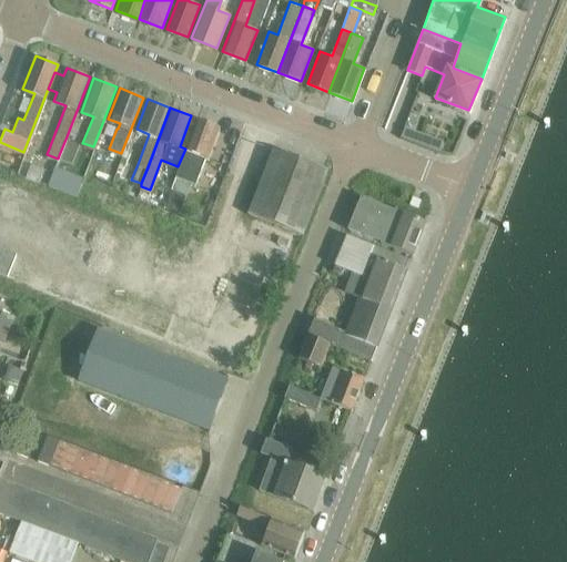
[(178,166),(174,173),(194,181),(203,156),(208,157),(219,126),(196,118),(185,149),(178,166)]
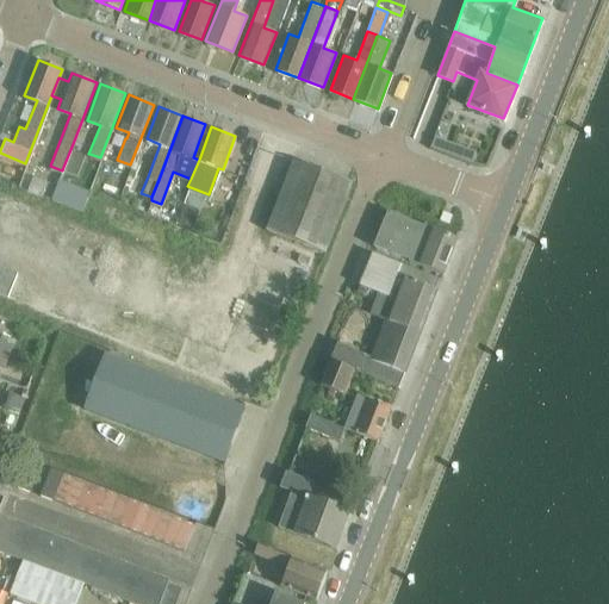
[(72,147),(63,167),(78,173),(85,151),(72,147)]
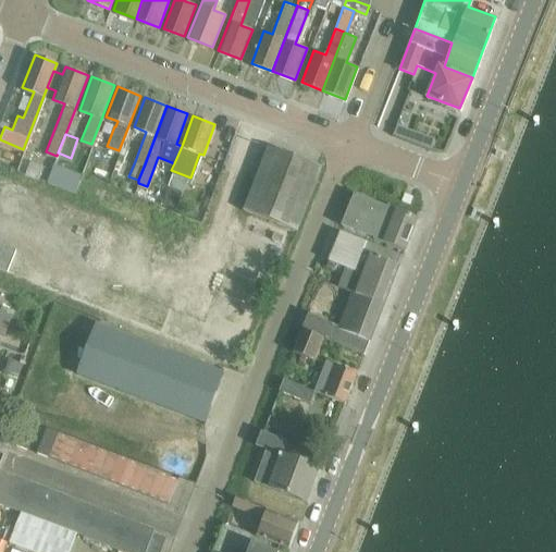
[(91,144),(82,140),(81,143),(91,147),(82,171),(93,175),(102,151),(100,150),(103,143),(94,138),(91,144)]
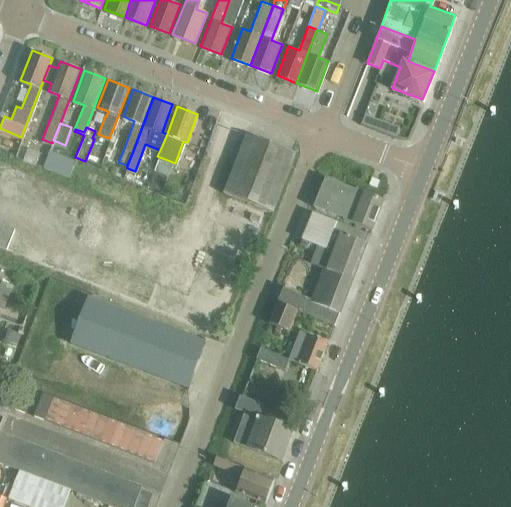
[(246,132),(223,190),(271,208),(294,150),(246,132)]
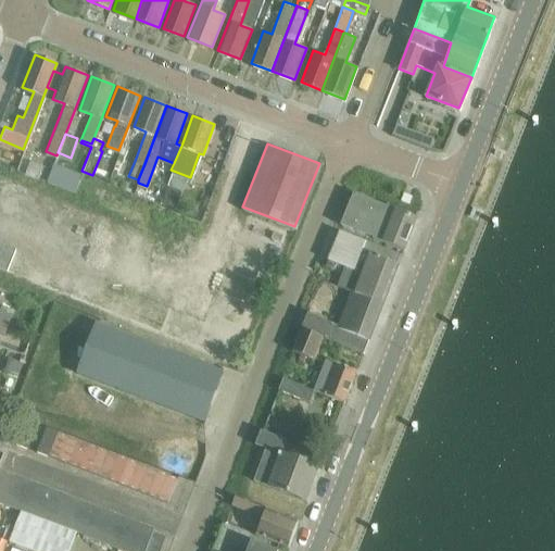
[(106,149),(103,157),(113,161),(116,152),(106,149)]
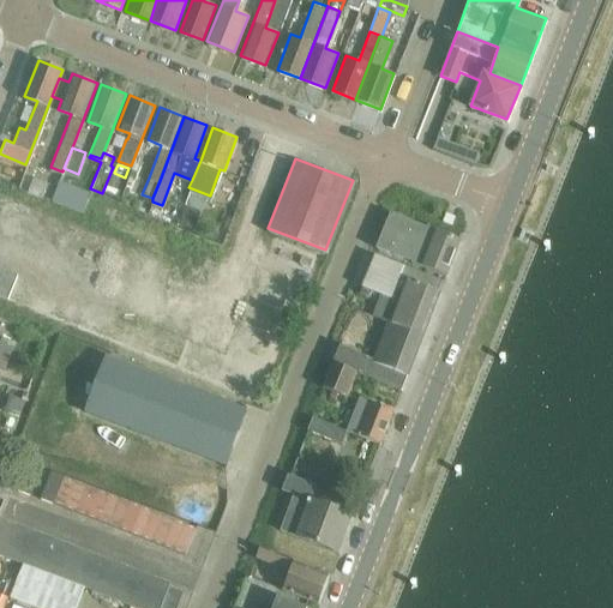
[(236,173),(232,187),(240,191),(245,176),(236,173)]
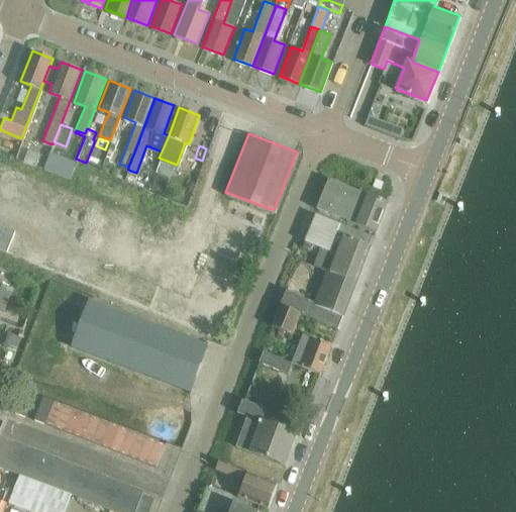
[(49,149),(43,167),(69,177),(76,160),(49,149)]
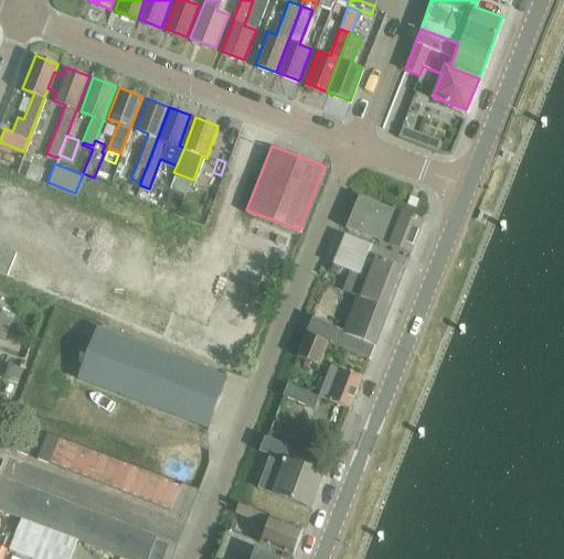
[(151,202),(161,205),(165,196),(155,193),(151,202)]
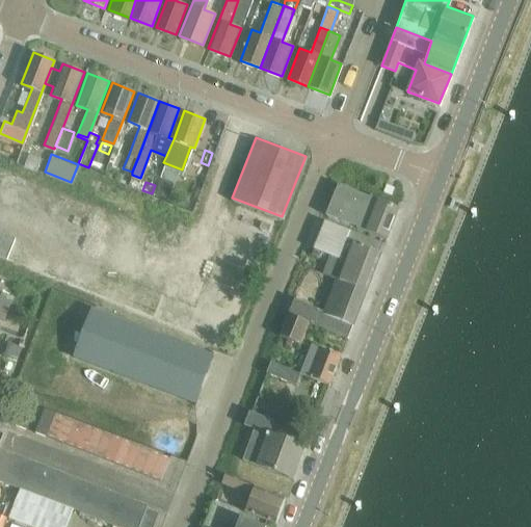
[(338,182),(325,212),(355,225),(355,226),(386,237),(398,206),(368,193),(368,194),(338,182)]
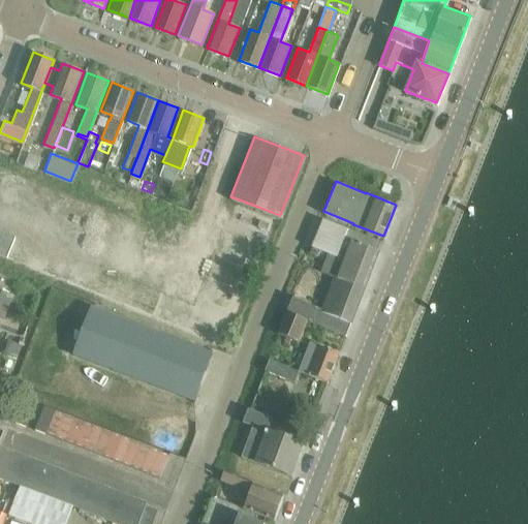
[(292,295),(286,309),(345,334),(377,250),(344,236),(347,227),(322,218),(311,245),(312,245),(310,251),(317,254),(319,248),(329,252),(325,259),(332,263),(328,273),(334,276),(321,307),(292,295)]
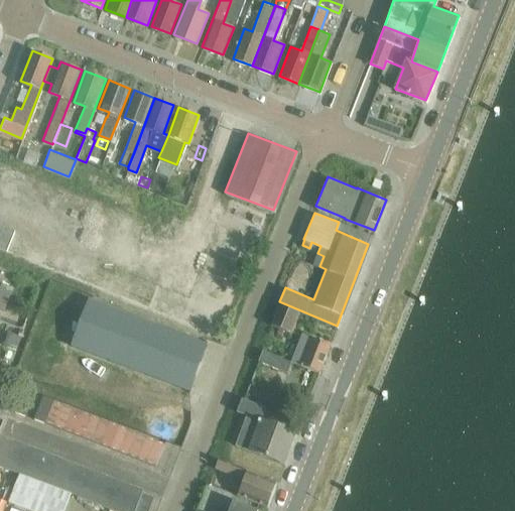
[(1,280),(0,282),(0,292),(8,296),(12,284),(1,280)]
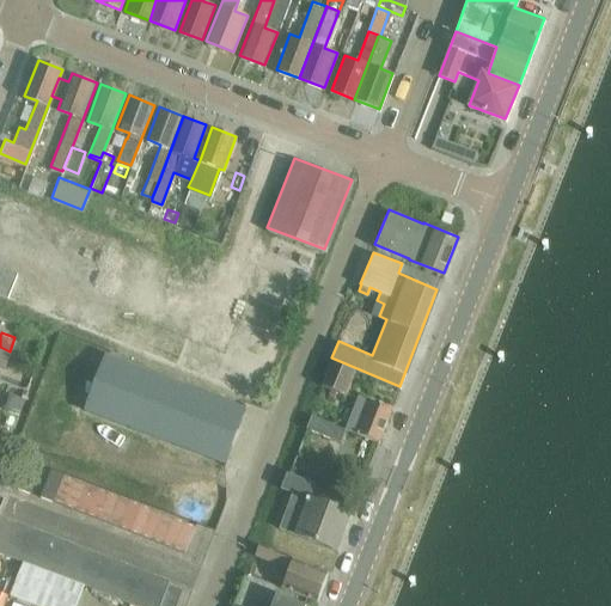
[(10,352),(0,347),(0,362),(5,365),(10,352)]
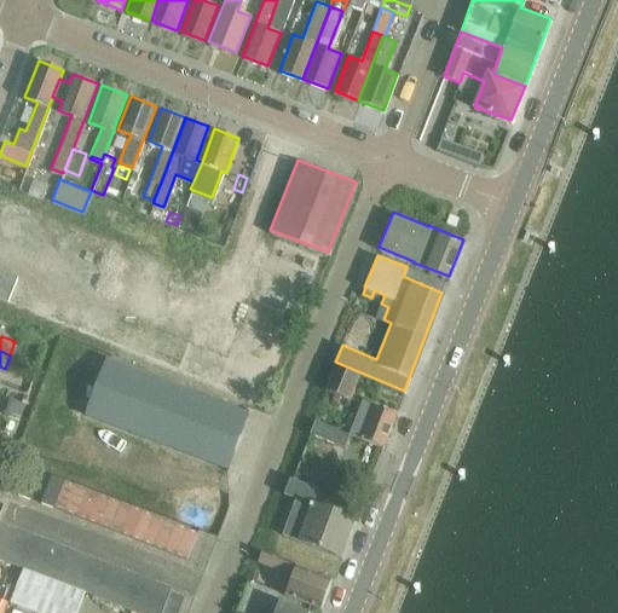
[(85,412),(225,466),(246,411),(105,358),(85,412)]
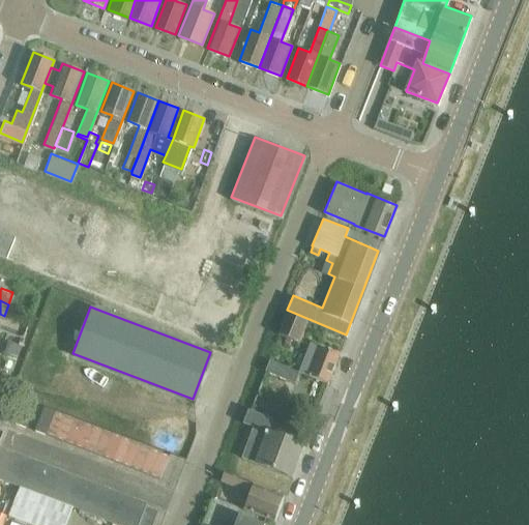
[(277,332),(286,336),(284,341),(289,342),(291,338),(298,341),(307,319),(287,311),(277,332)]
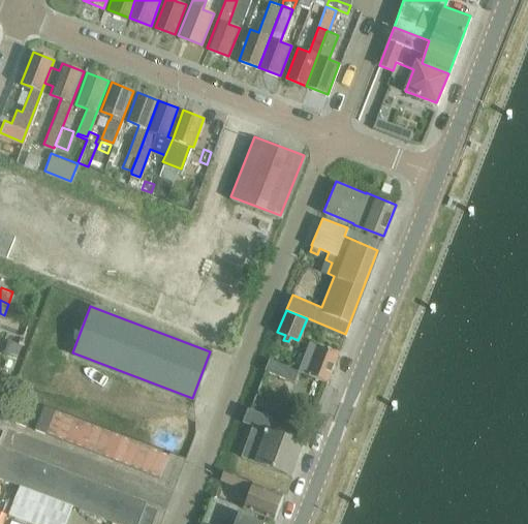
[(298,369),(327,380),(338,351),(309,340),(298,369)]
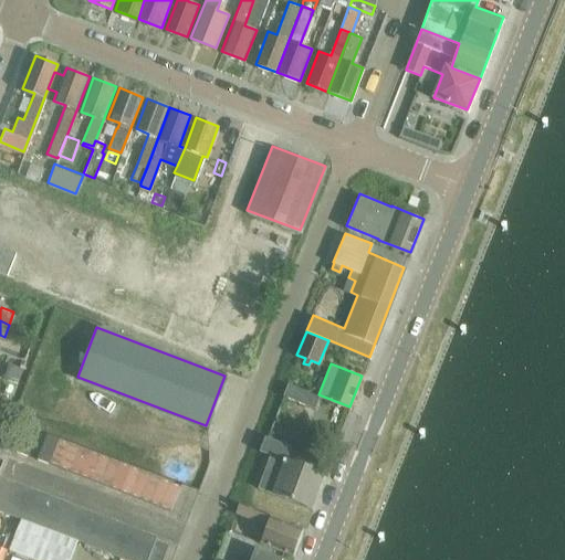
[(283,393),(309,403),(315,405),(318,394),(288,383),(283,393)]
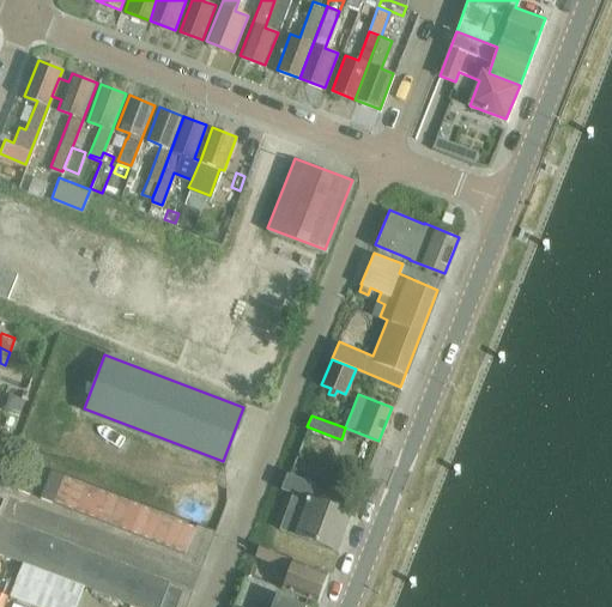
[(191,547),(201,519),(67,469),(56,498),(191,547)]
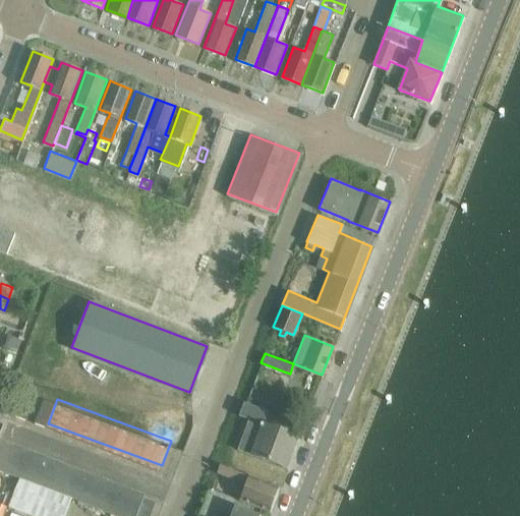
[(237,448),(286,467),(297,437),(263,423),(268,410),(243,401),(238,414),(248,418),(237,448)]
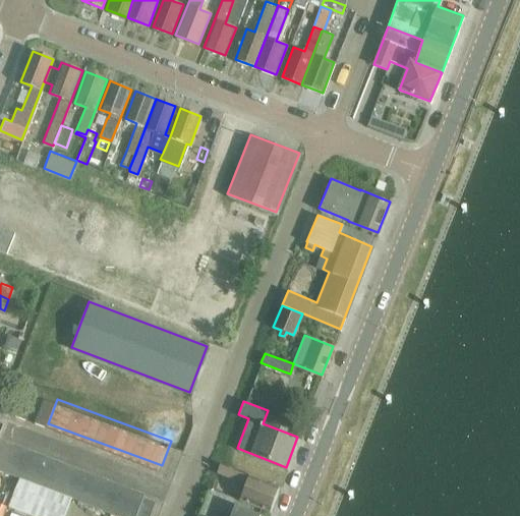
[(238,500),(269,511),(279,486),(220,464),(217,472),(244,483),(238,500)]
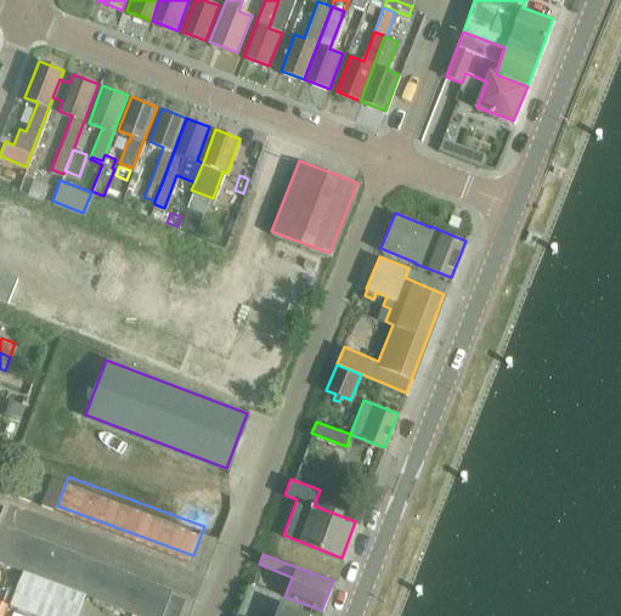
[(254,615),(243,611),(241,615),(306,615),(308,615),(280,605),(275,615),(254,615)]
